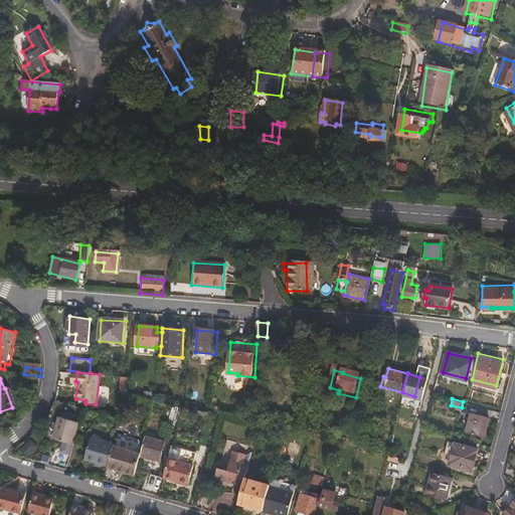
[(184,406),(176,405),(172,423),(178,425),(184,406)]
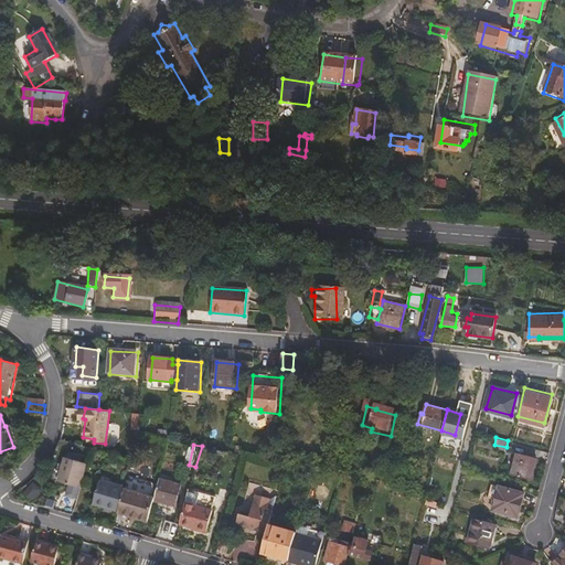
[(536,456),(518,451),(511,473),(531,478),(536,456)]
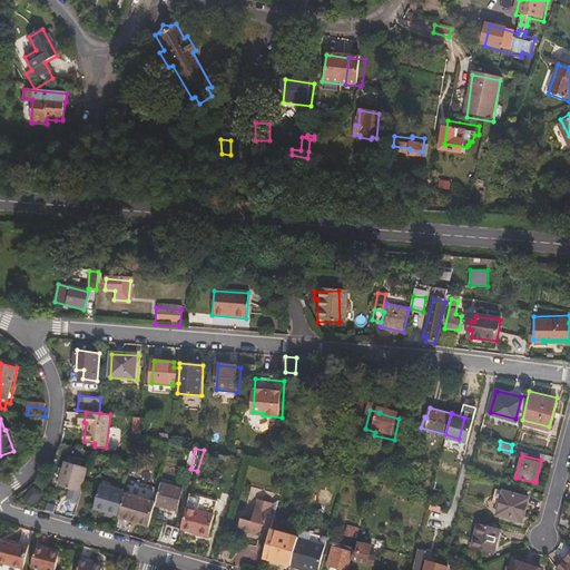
[(405,477),(410,458),(403,457),(399,475),(405,477)]
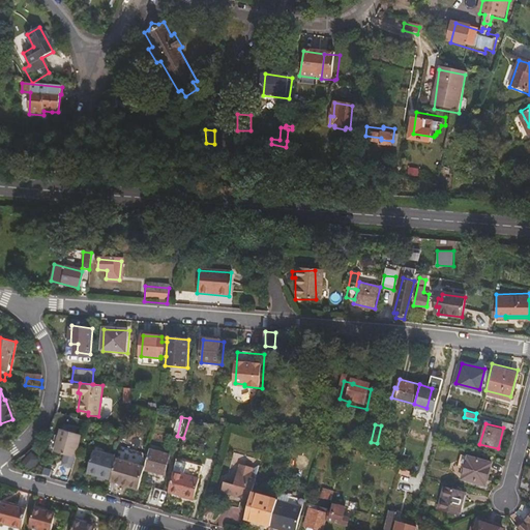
[(60,466),(70,469),(80,436),(58,430),(52,452),(63,455),(60,466)]
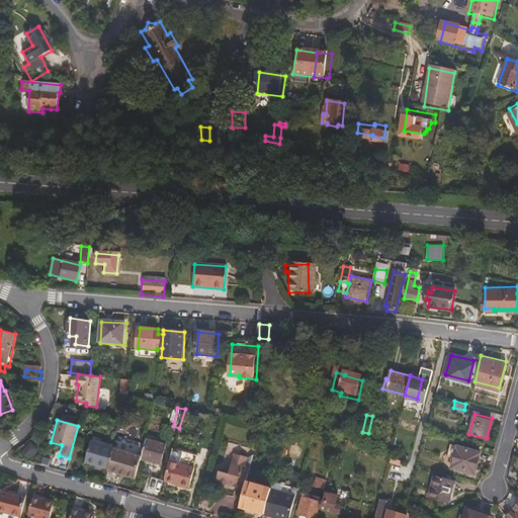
[(115,448),(116,445),(93,439),(92,442),(115,448)]
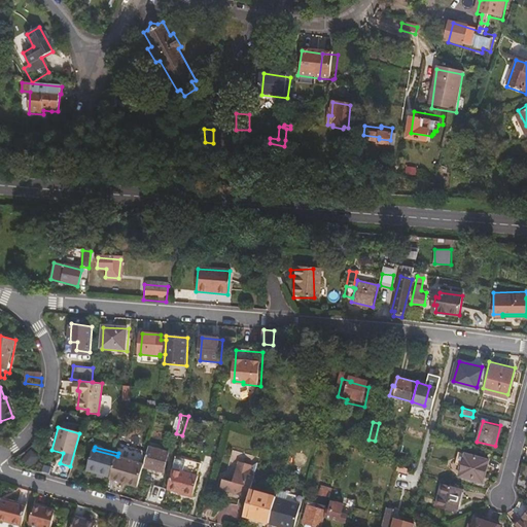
[(170,452),(149,447),(144,464),(143,466),(164,471),(170,452)]
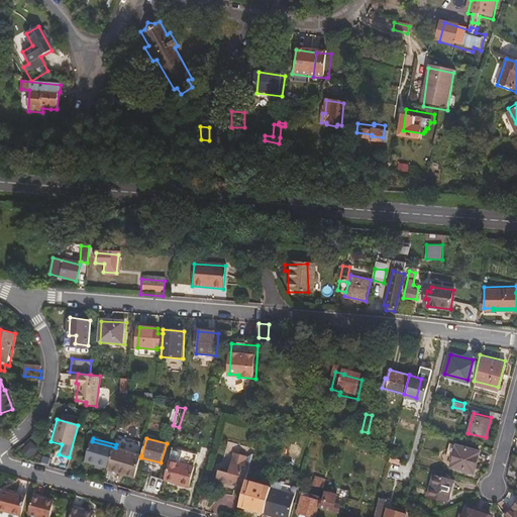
[(108,470),(115,447),(92,441),(85,462),(108,470)]
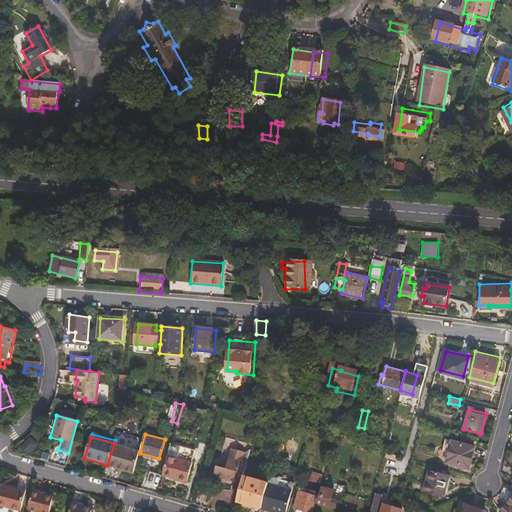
[(29,438),(22,446),(28,452),(35,445),(29,438)]
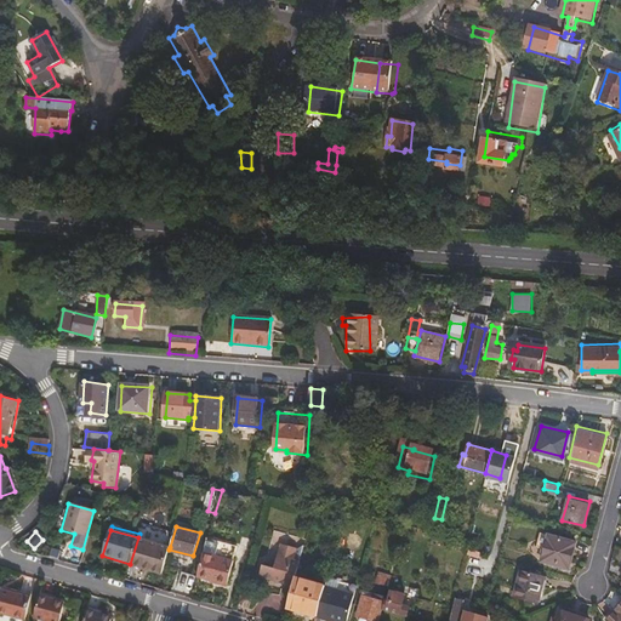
[(577,541),(550,535),(546,548),(542,562),(570,569),(577,541)]
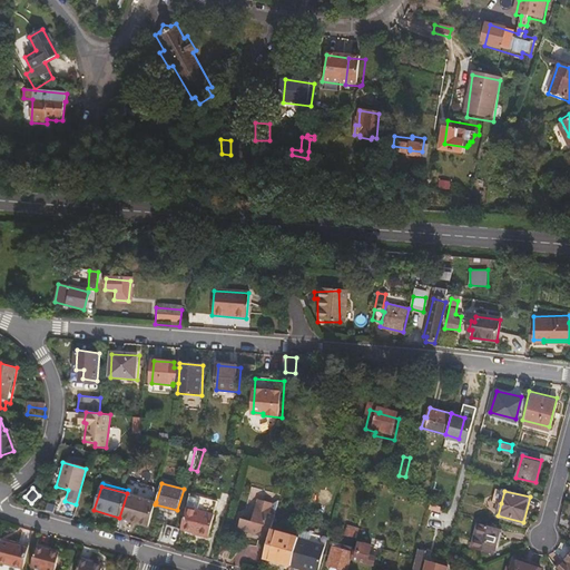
[(119,518),(119,519),(148,528),(154,508),(155,504),(156,502),(127,493),(119,518)]
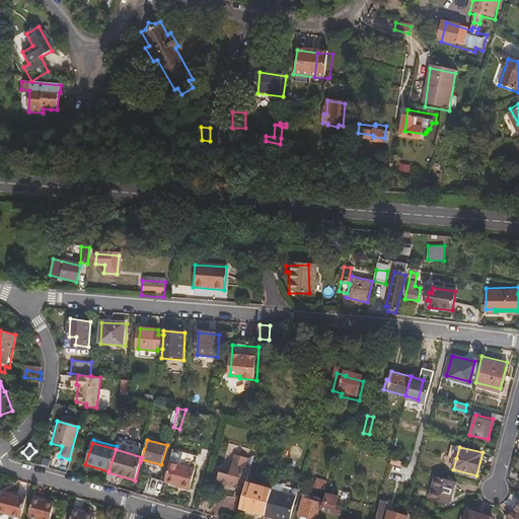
[(179,454),(172,452),(164,482),(188,489),(198,456),(180,451),(179,454)]
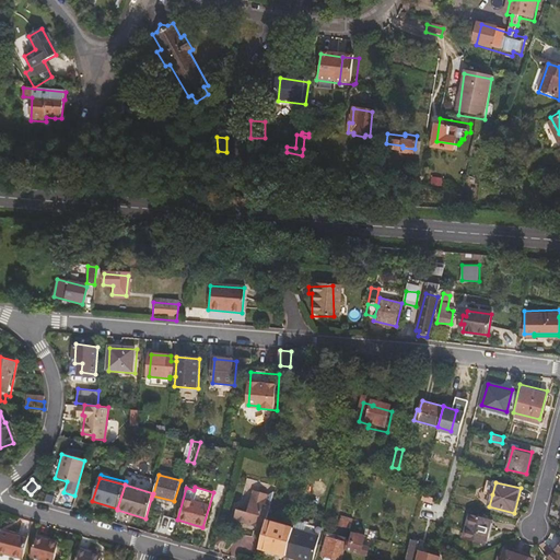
[(268,521),(271,510),(265,508),(267,497),(255,493),(247,512),(241,511),(237,522),(265,529),(268,521)]
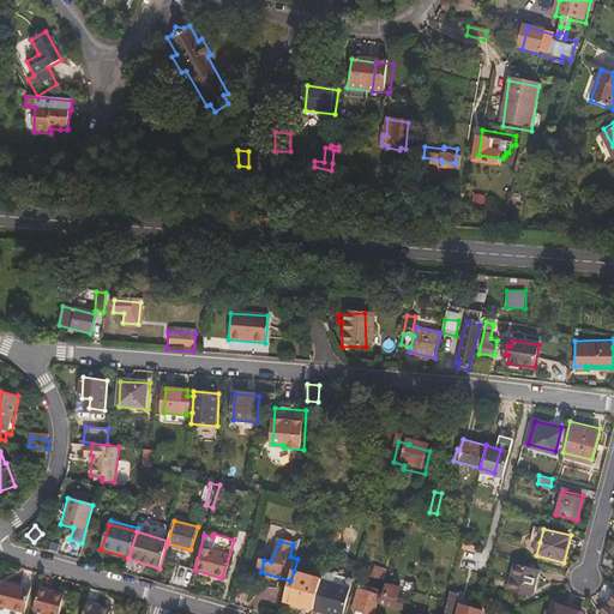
[(190,554),(191,549),(167,543),(166,547),(190,554)]
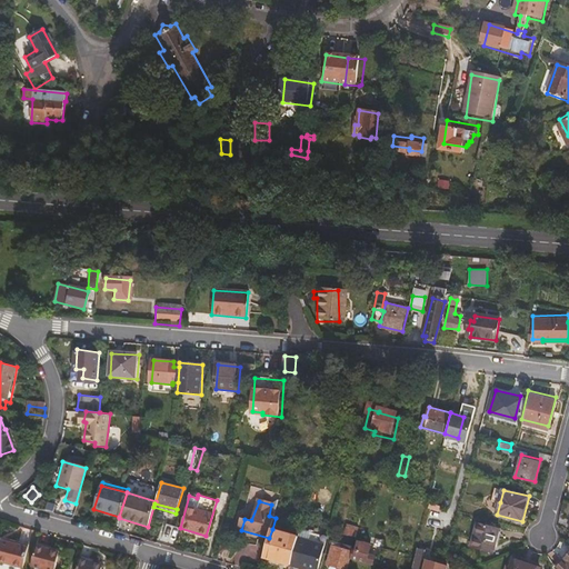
[(496,542),(499,529),(477,522),(470,547),(493,552),(496,542)]
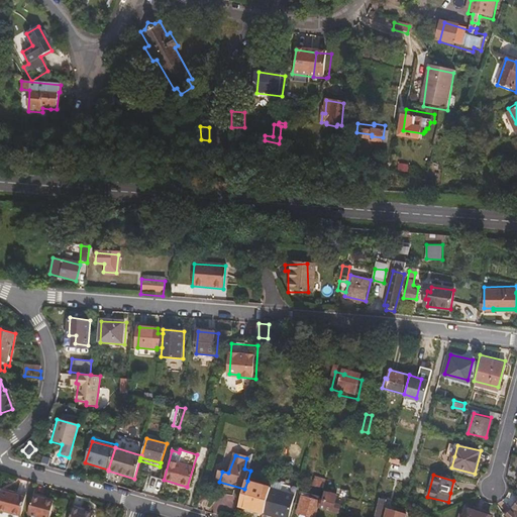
[(159,494),(164,480),(148,476),(144,489),(159,494)]
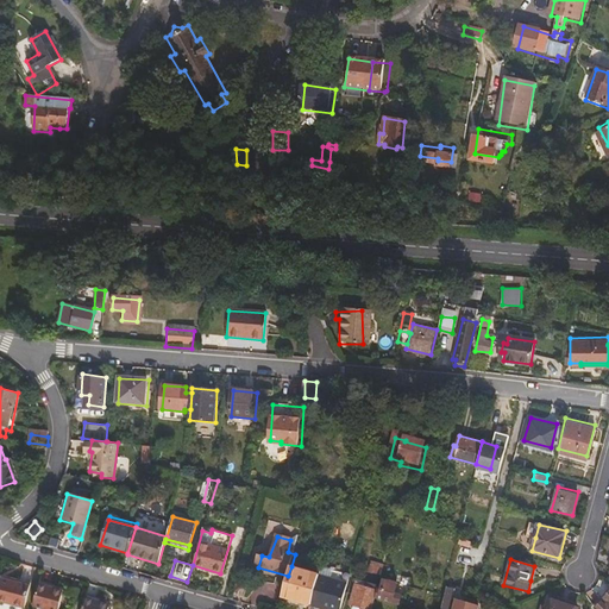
[(319,575),(292,566),(288,576),(281,597),(308,606),(318,577),(319,575)]
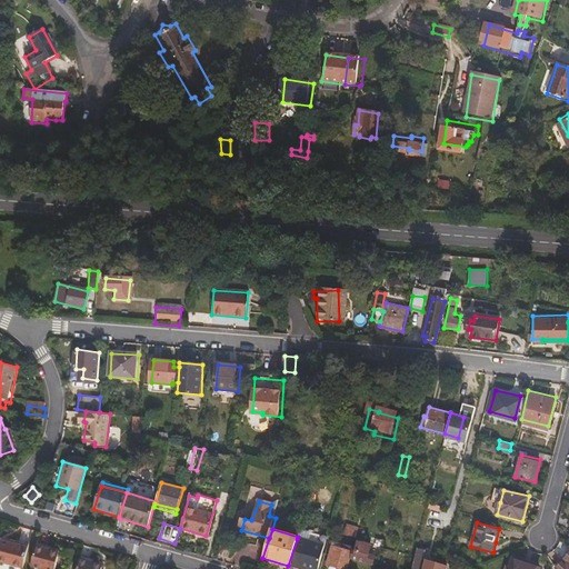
[(316,568),(322,547),(297,539),(288,566),(287,568),(292,568),(293,568),(298,568),(316,568)]
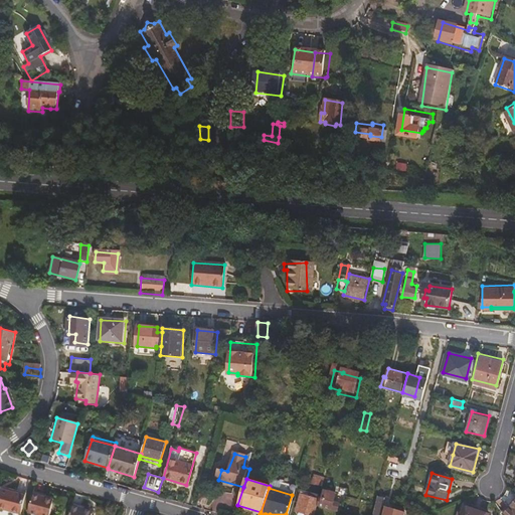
[(318,497),(319,495),(302,490),(296,510),(310,514),(312,514),(316,505),(318,497)]
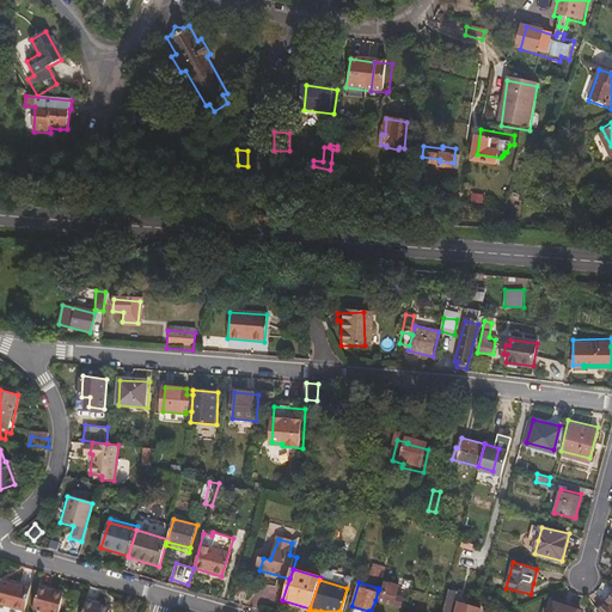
[(383,592),(378,591),(375,600),(401,606),(403,598),(397,595),(397,592),(398,586),(385,582),(385,585),(383,592)]
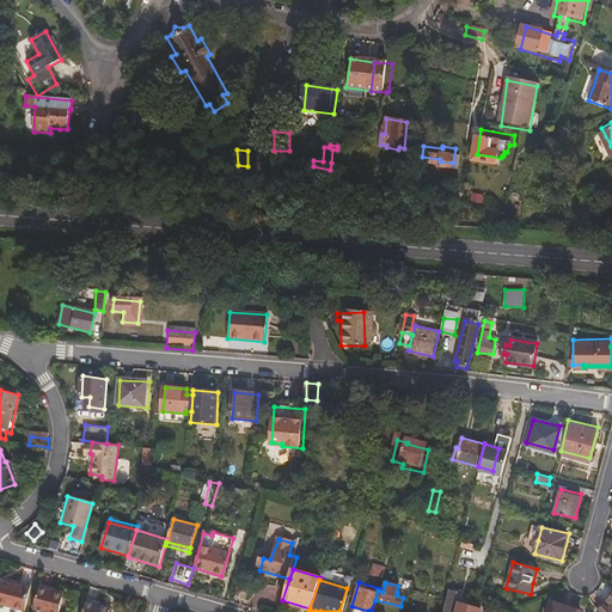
[(0,606),(17,611),(20,611),(29,591),(1,583),(0,586),(0,606)]
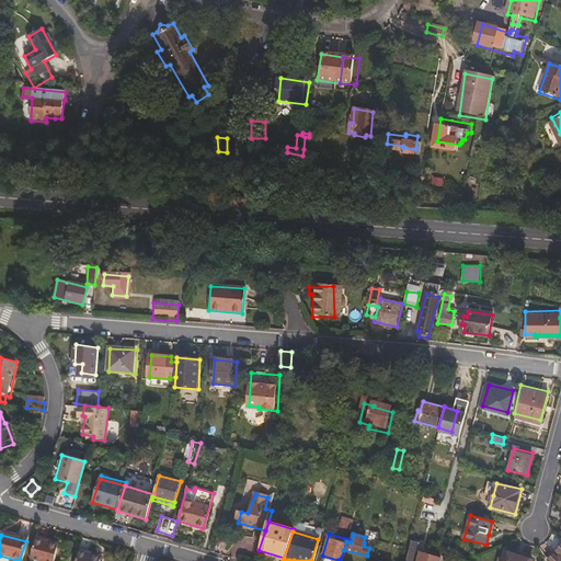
[(560,538),(545,556),(547,559),(560,545),(560,538)]
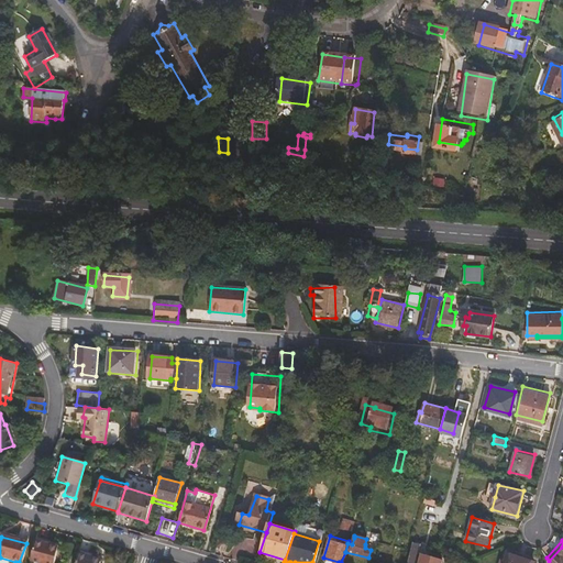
[(33,543),(29,561),(34,562),(53,562),(57,550),(33,543)]
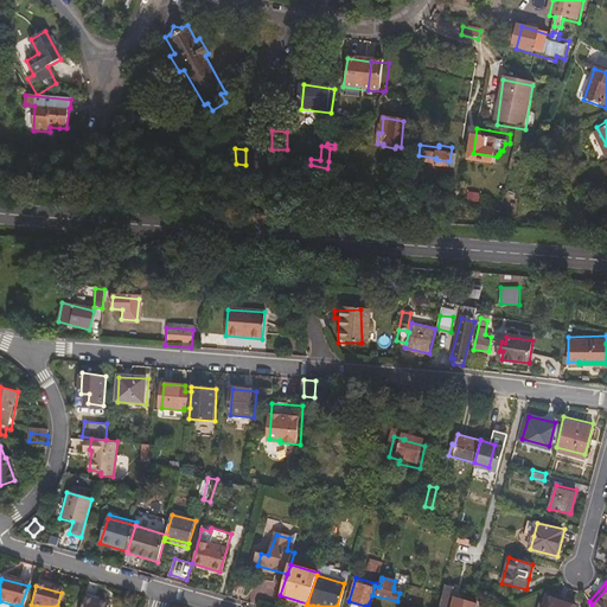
[(445,587),(439,606),(447,606),(453,589),(445,587)]
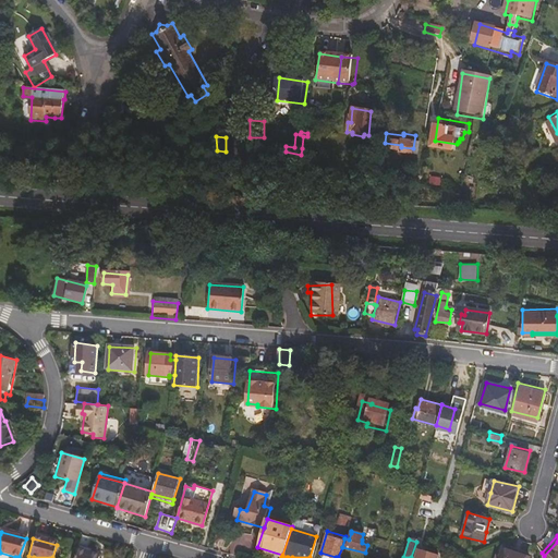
[(557,557),(557,542),(544,556),(546,557),(557,557)]
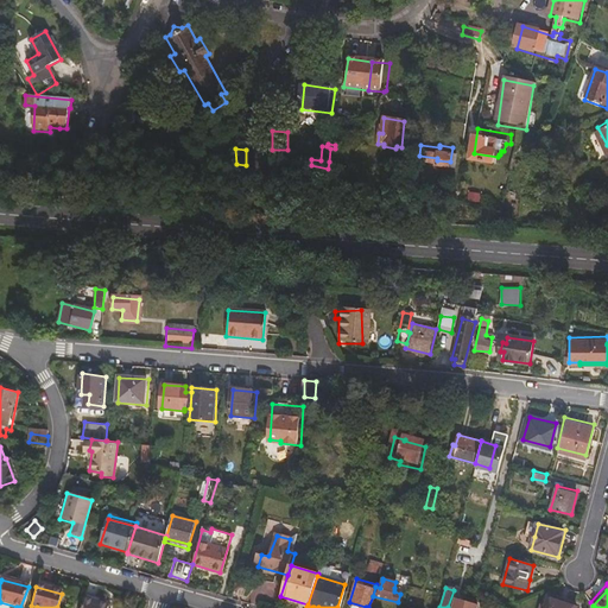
[(575,607),(576,606),(548,596),(544,607),(575,607)]
